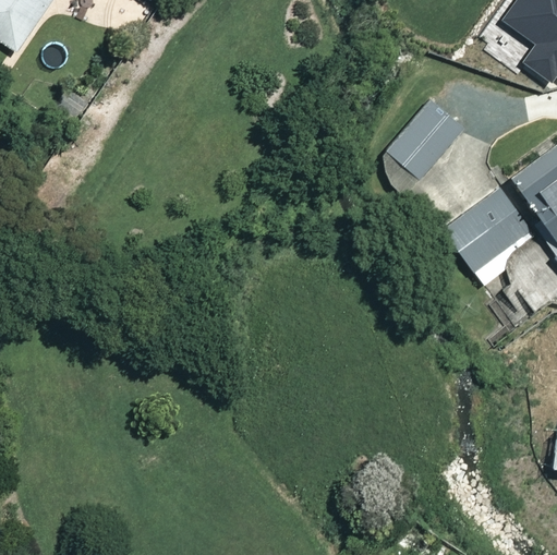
[(0,0),(0,43),(20,56),(56,0),(0,0)]
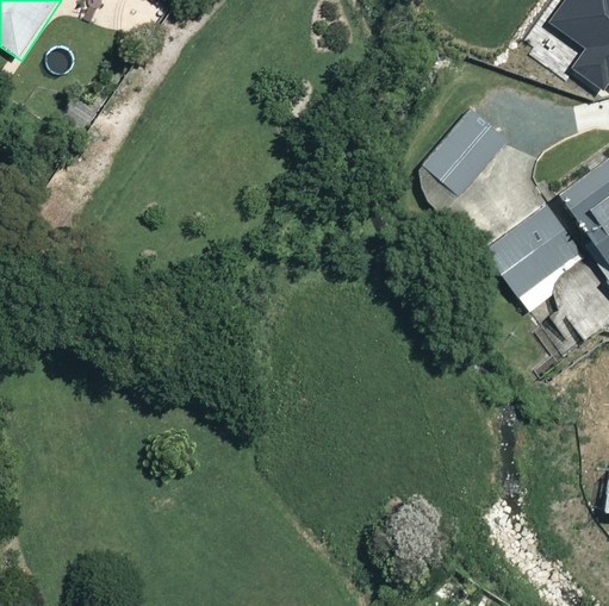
[(112,0),(75,0),(72,11),(103,24),(112,0)]
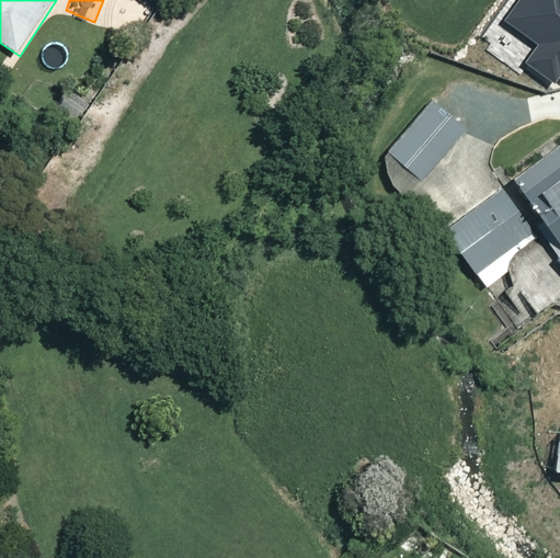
[(467,128),(433,99),(375,167),(409,196),(467,128)]
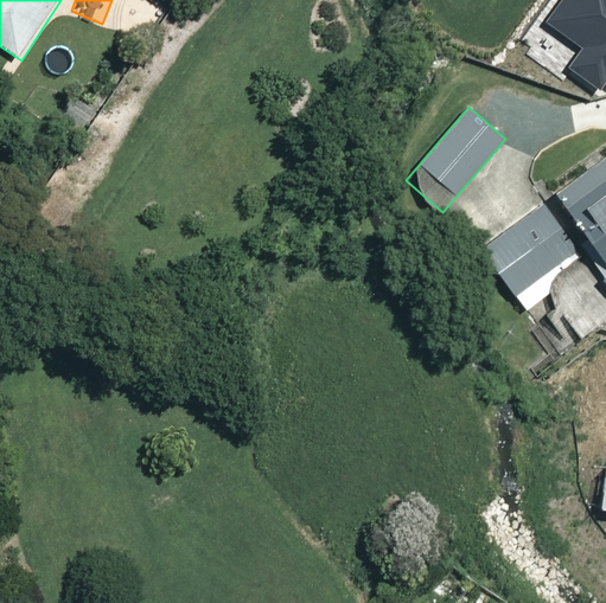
[(605,156),(555,193),(605,262),(605,264),(597,270),(605,283),(605,156)]
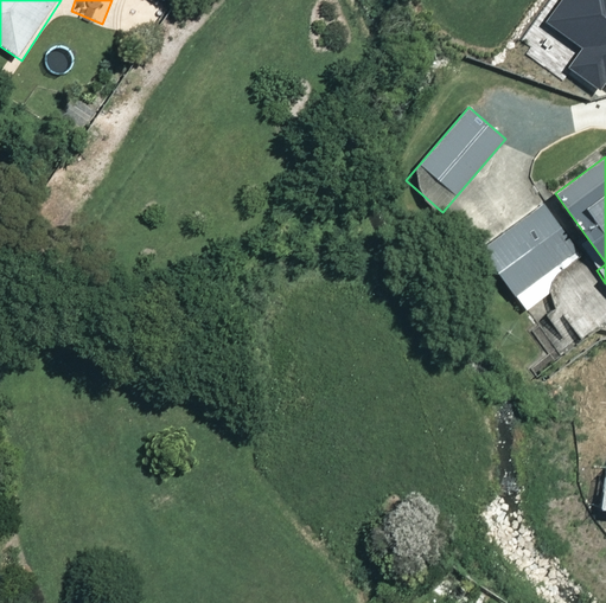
[(488,198),(472,183),(450,206),(465,222),(488,198)]
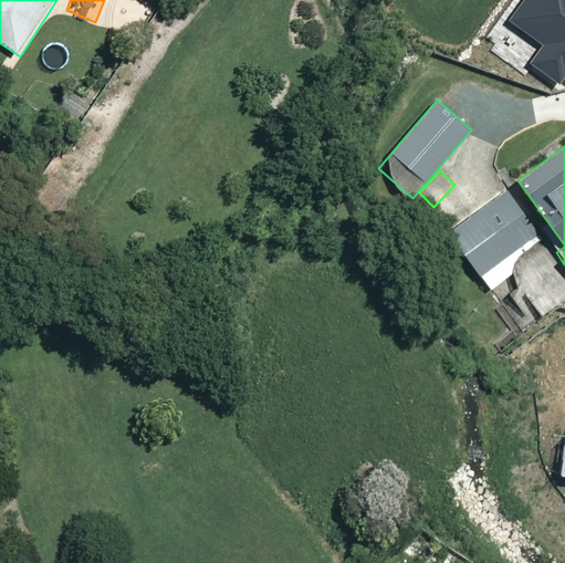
[(541,244),(508,194),(450,232),(489,291),(514,274),(509,266),(541,244)]
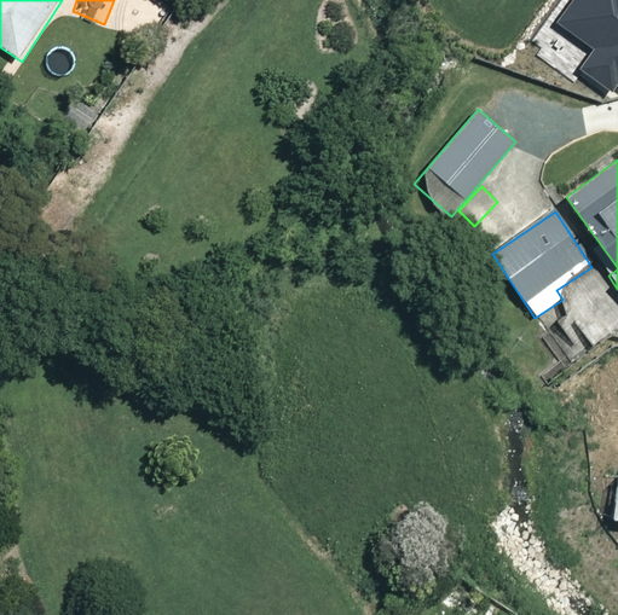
[(617,499),(588,470),(539,521),(617,596),(617,499)]
